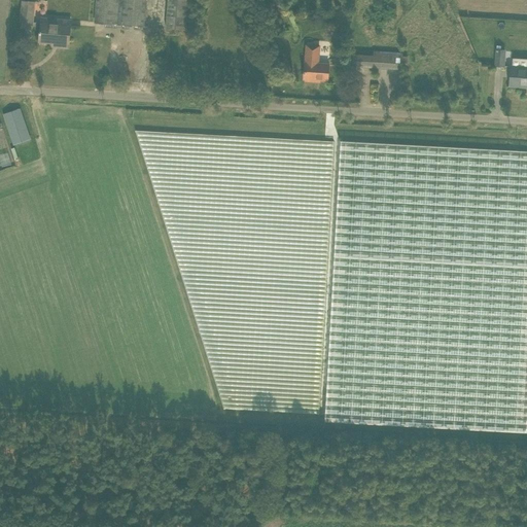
[(97,0),(96,23),(143,27),(145,0),(97,0)]
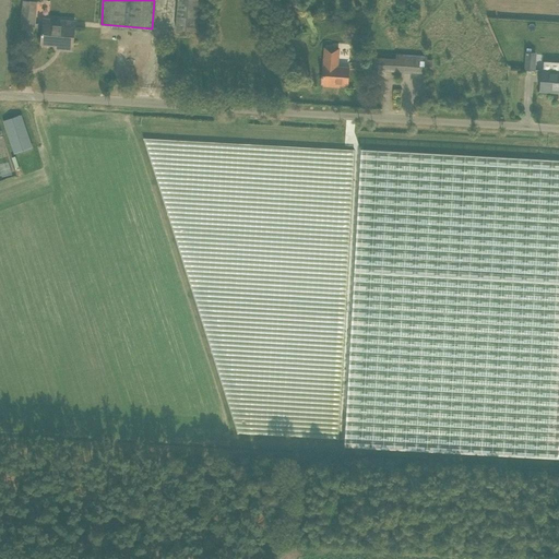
[(178,0),(176,30),(203,32),(205,0),(178,0)]
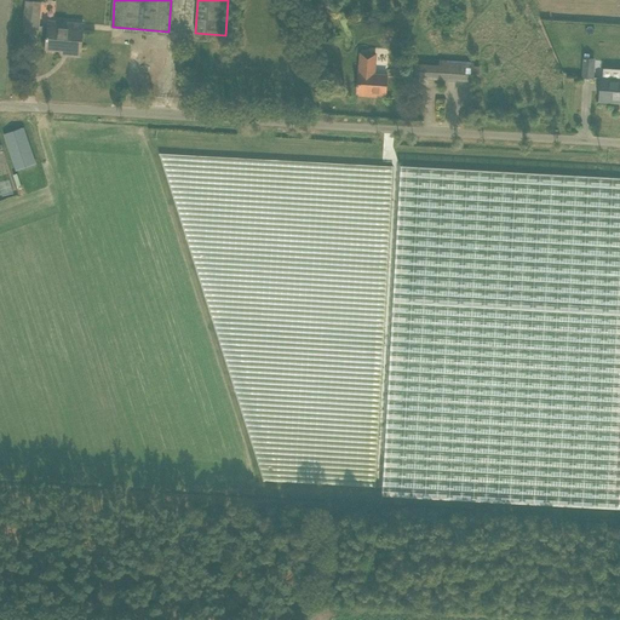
[(40,27),(42,3),(27,1),(24,26),(40,27)]
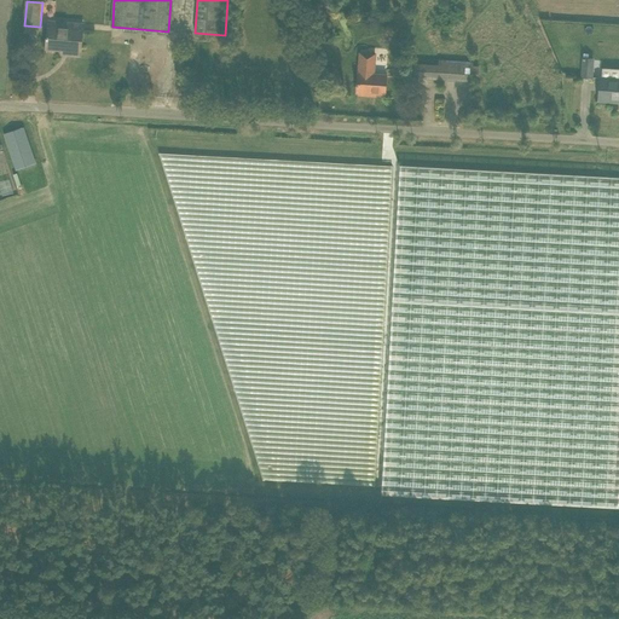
[(67,56),(81,56),(84,24),(48,21),(46,48),(67,51),(67,56)]
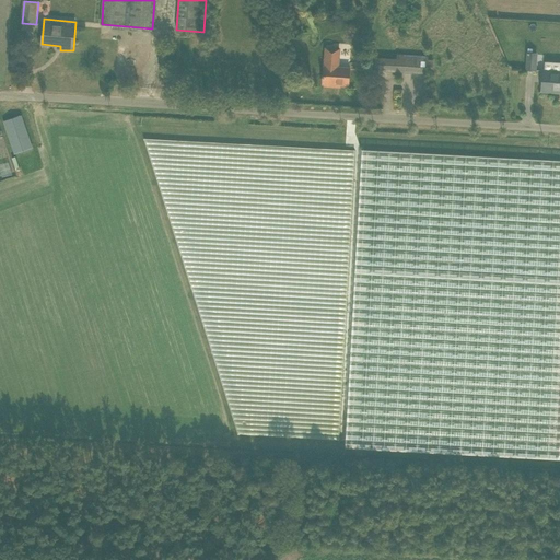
[(323,76),(322,76),(322,78),(323,78),(323,84),(325,84),(324,86),(333,86),(333,85),(348,86),(349,68),(338,68),(339,48),(325,47),(323,76)]
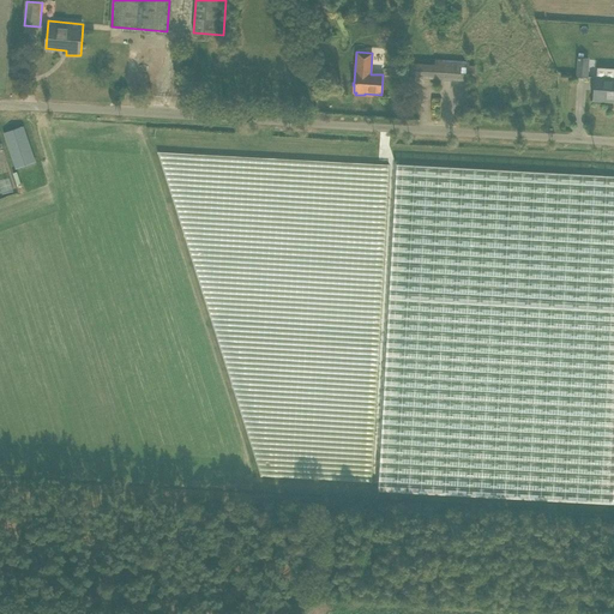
[(589,58),(578,58),(577,76),(588,77),(589,58)]
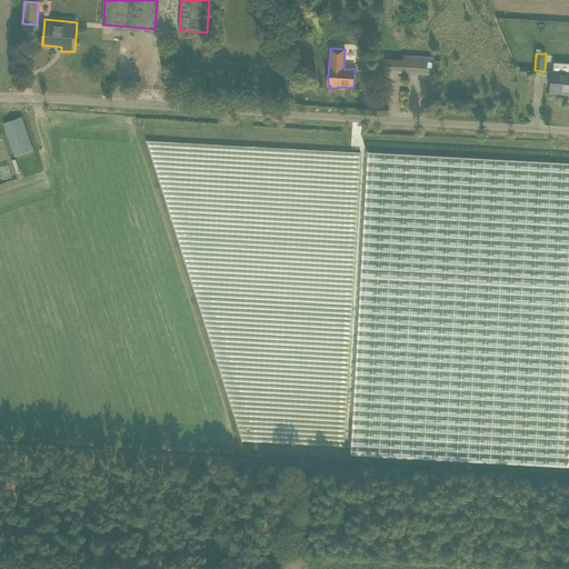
[(433,75),(435,57),(403,55),(403,60),(381,58),(380,71),(383,71),(383,72),(385,72),(385,71),(433,75)]
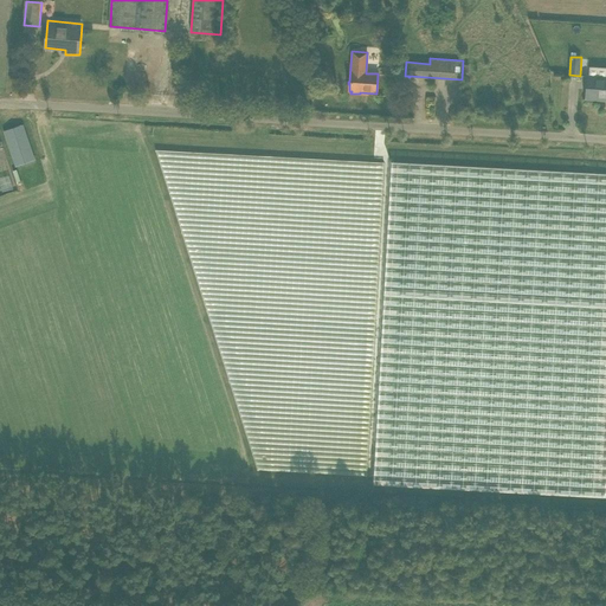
[(605,77),(588,76),(586,96),(603,97),(603,101),(605,100),(605,77)]
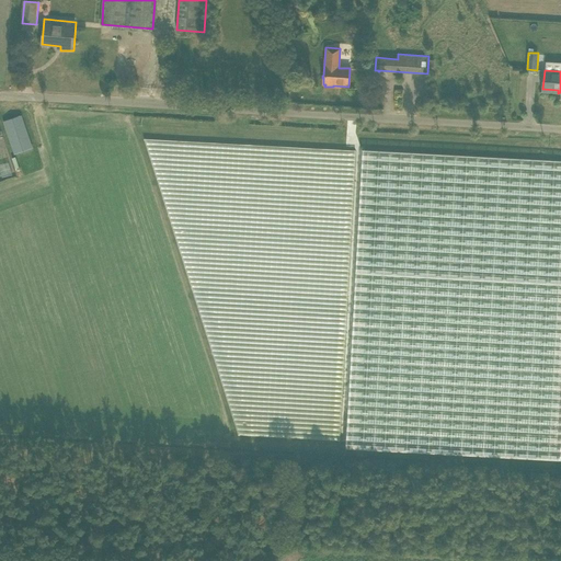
[(3,122),(14,155),(31,149),(33,149),(21,116),(3,122)]
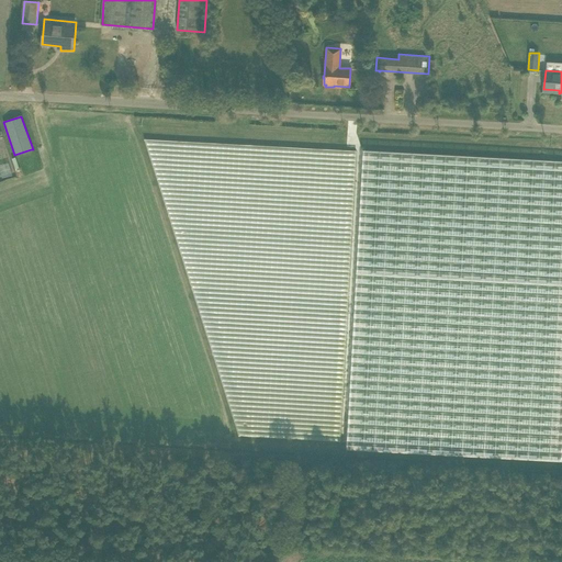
[(561,160),(363,150),(347,449),(561,461),(561,458),(561,160)]
